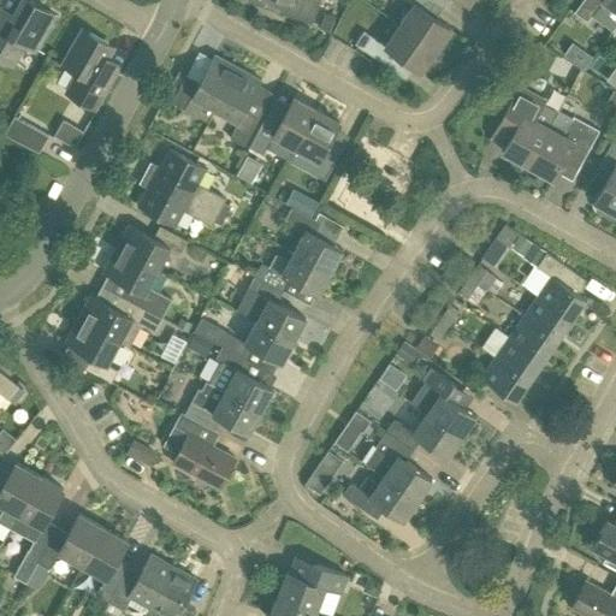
[(28,0),(21,0),(6,24),(0,21),(0,59),(6,63),(10,57),(16,60),(25,45),(35,51),(55,16),(28,0)]
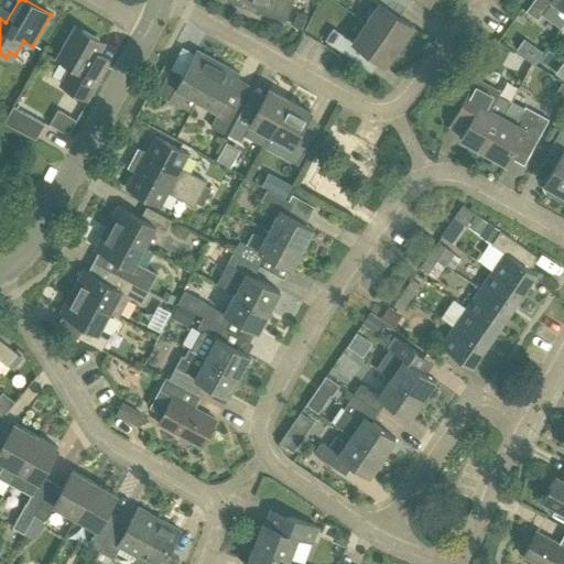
[(293,0),(255,0),(252,10),(286,22),(294,0),(293,0)]
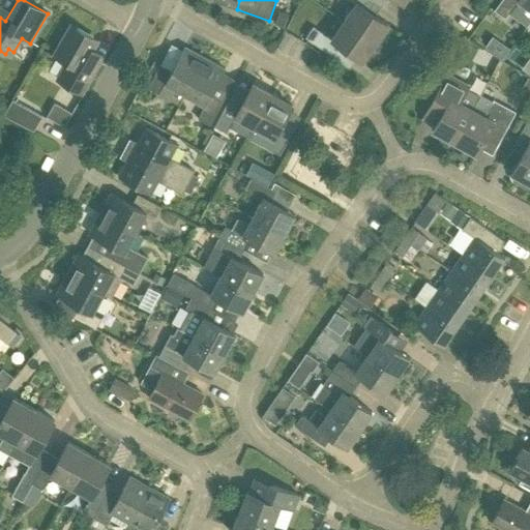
[(350,0),(356,3),(344,21),(374,42),(375,41),(380,42),(385,34),(383,30),(387,23),(376,16),(382,6),(387,9),(387,8),(375,0),(350,0)]
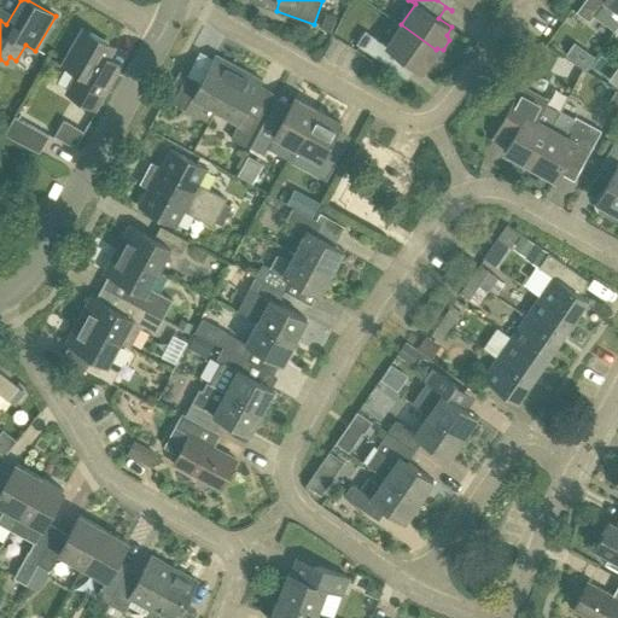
[(464,0),(468,4),(471,0),(437,0),(452,10),(458,0),(464,0)]
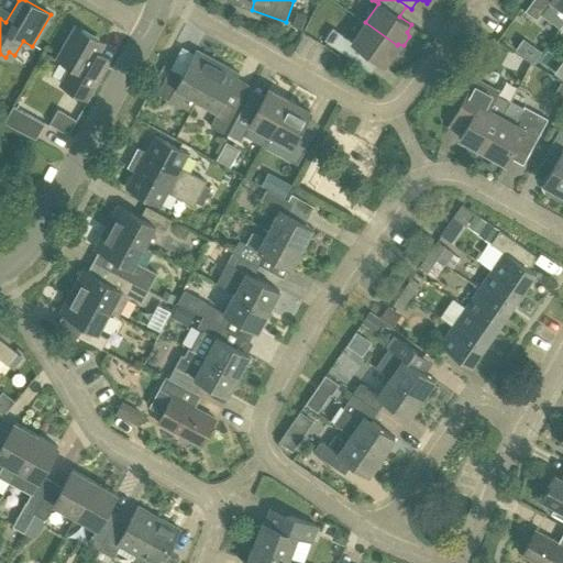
[(562,0),(533,0),(525,12),(537,21),(551,0),(562,9),(562,0)]
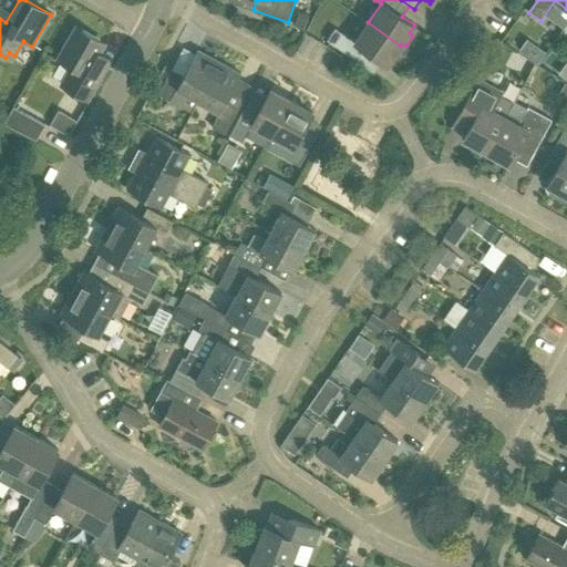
[(299,12),(294,28),(303,31),(309,16),(299,12)]
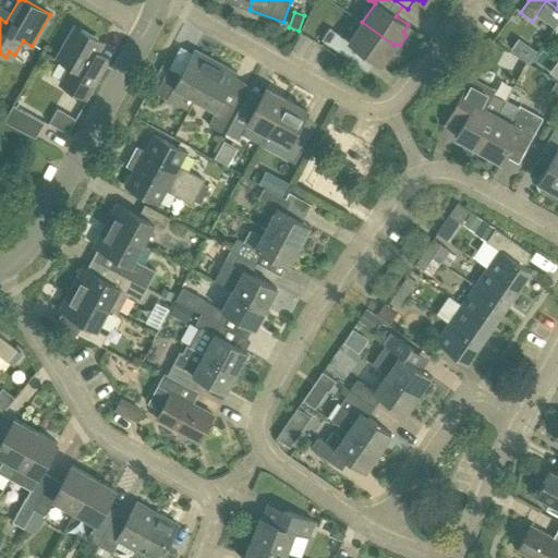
[(381,63),(393,45),(362,22),(349,41),(344,38),(329,28),(322,40),(337,50),(347,57),(354,45),(381,63)]
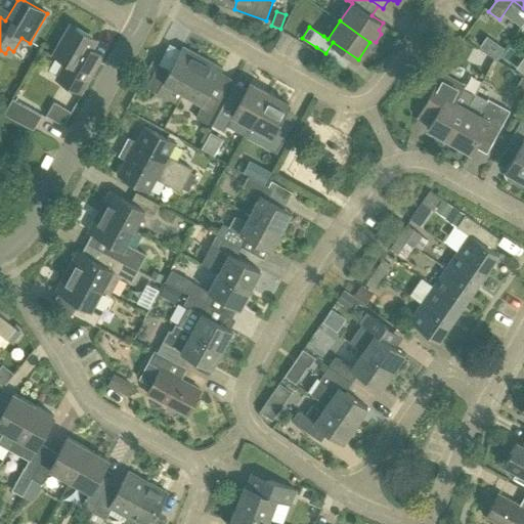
[(82,94),(94,73),(82,66),(95,43),(69,28),(53,55),(66,62),(56,79),(82,94)]
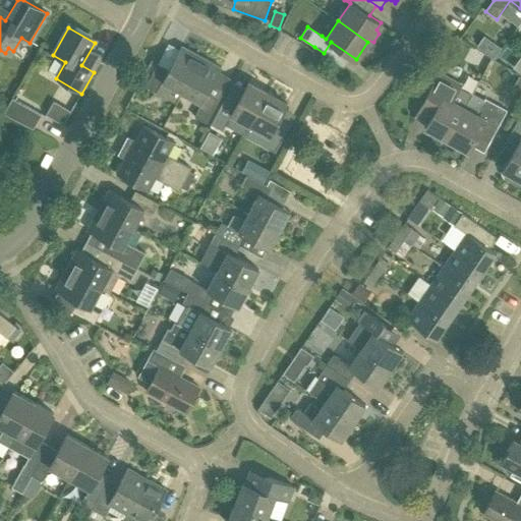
[(182,93),(201,58),(181,47),(169,69),(158,64),(146,87),(157,93),(162,82),(182,93)]
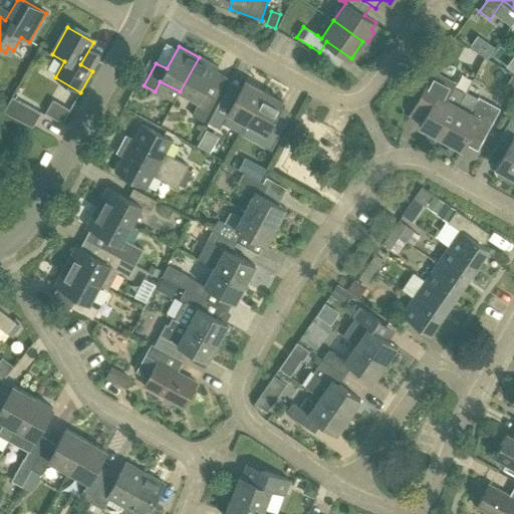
[(180,91),(199,102),(192,115),(203,121),(216,98),(204,92),(218,67),(199,57),(180,91)]
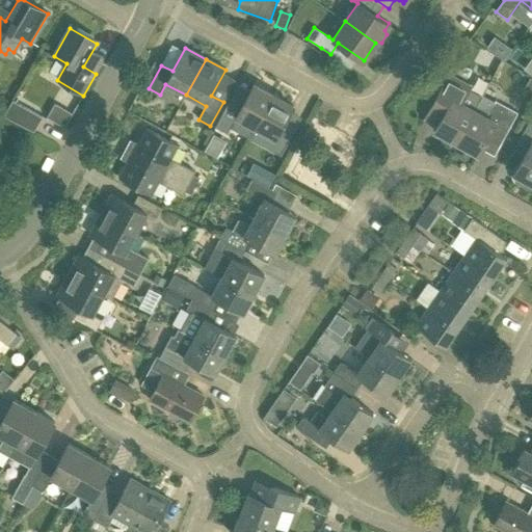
[(433,131),(456,143),(474,110),(461,103),(470,87),(448,75),(434,100),(447,107),(433,131)]
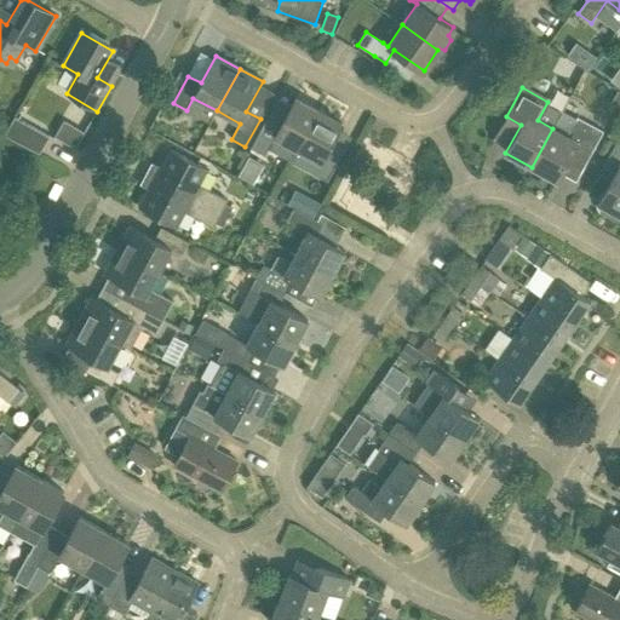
[(298,149),(319,112),(296,99),(279,131),(265,124),(259,135),(251,149),(265,158),(268,150),(291,162),(298,149)]
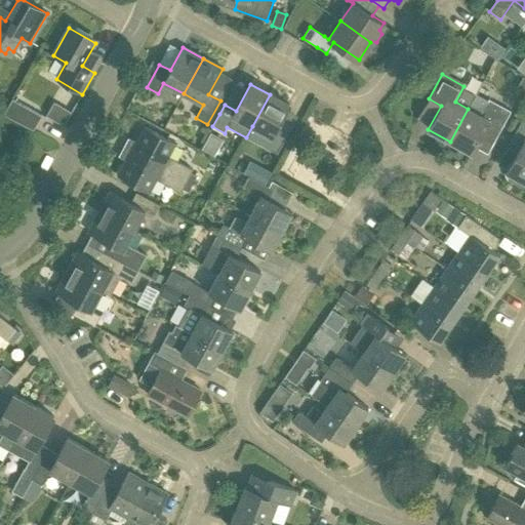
[(252,126),(271,136),(269,140),(280,147),(285,137),(274,131),(289,106),(270,94),(252,126)]
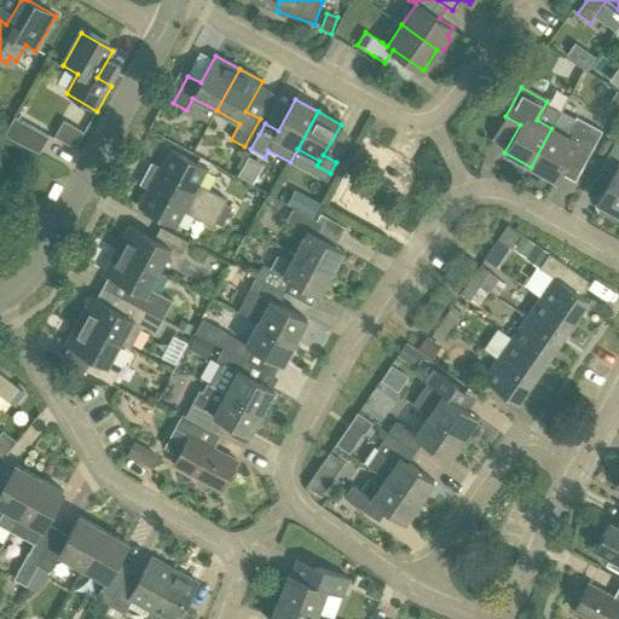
[(551,128),(531,167),(555,180),(560,173),(574,181),(586,161),(602,132),(577,117),(576,120),(561,111),(551,128)]
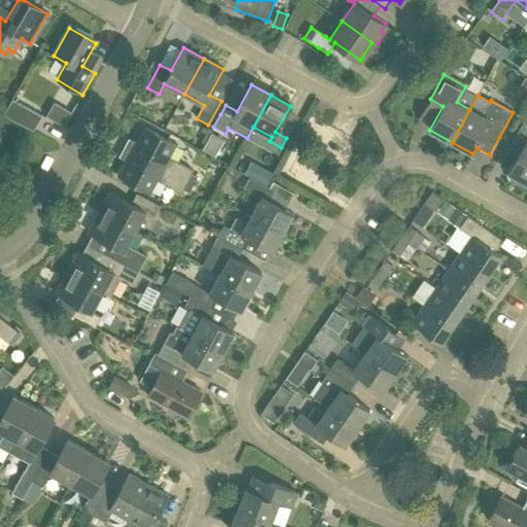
[(3,115),(34,131),(42,115),(12,99),(3,115)]
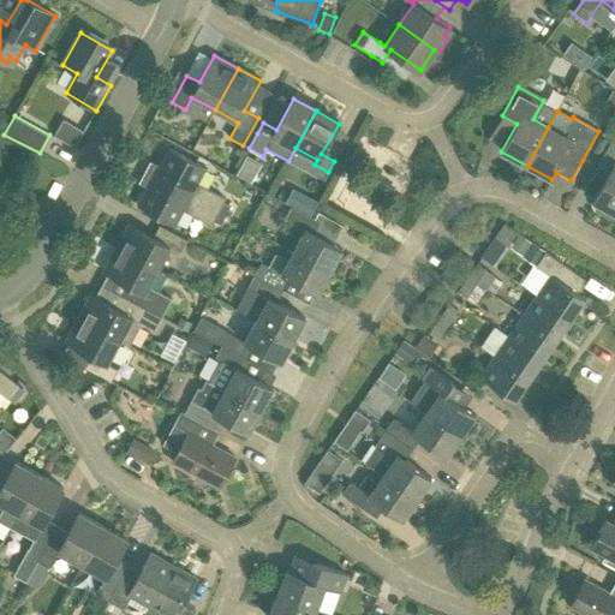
[(63,115),(53,132),(67,141),(77,139),(84,129),(63,115)]
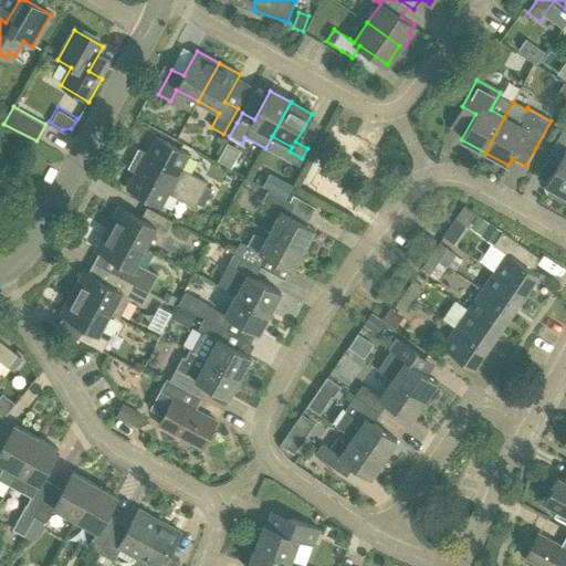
[(565,133),(562,130),(548,155),(559,161),(546,186),(547,187),(546,189),(547,195),(563,203),(565,201),(565,133)]
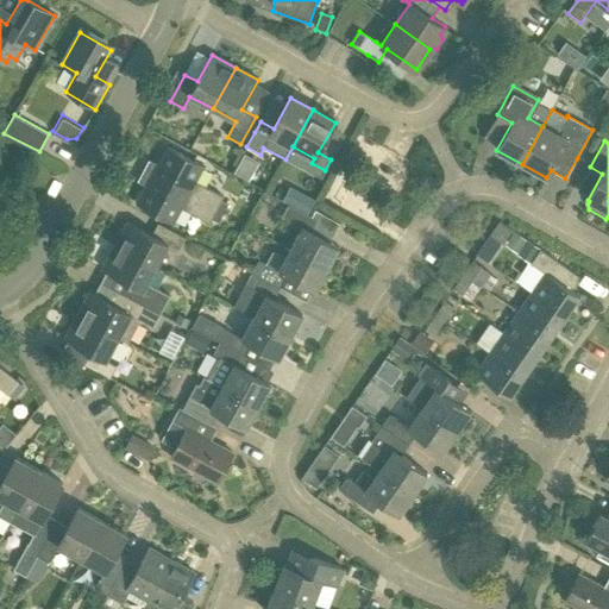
[(152,175),(217,209),(221,201),(224,196),(195,181),(203,165),(167,146),(152,175)]
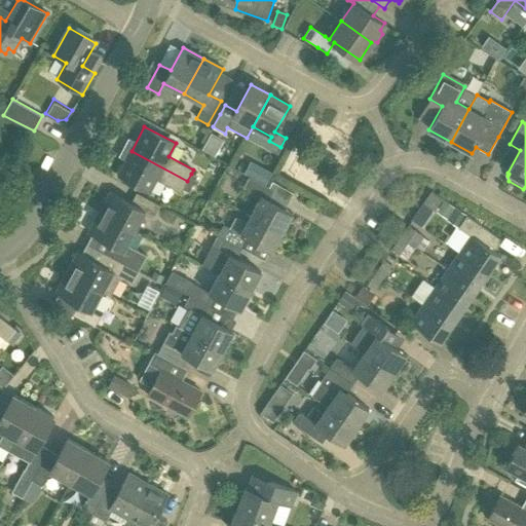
[(183,189),(187,181),(132,151),(118,176),(150,192),(156,180),(181,193),(183,189)]
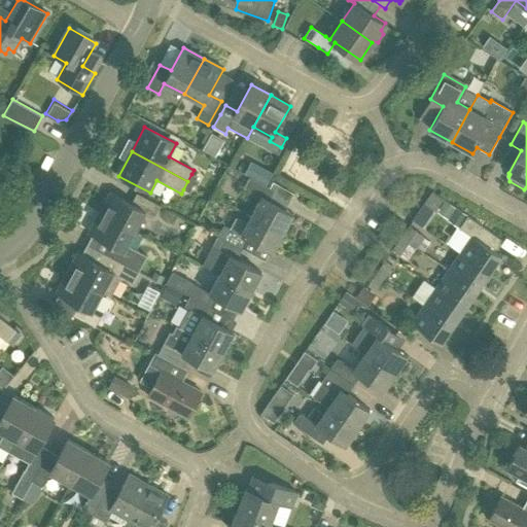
[(255,180),(267,186),(273,174),(262,168),(255,180)]
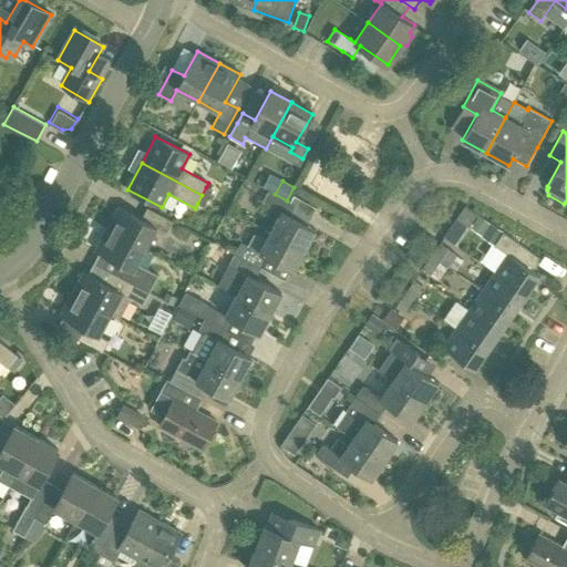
[(206,187),(202,195),(207,198),(213,191),(206,187)]
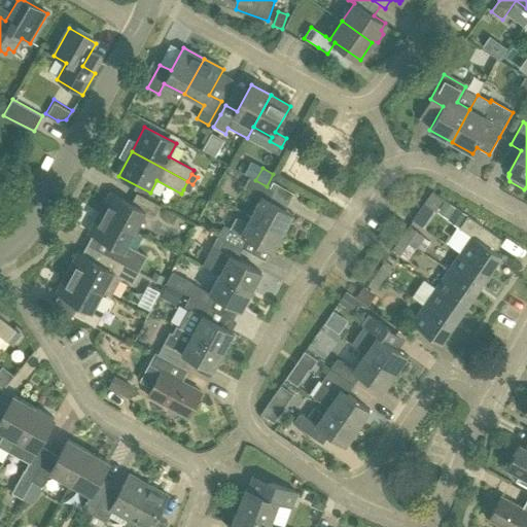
[(283,234),(293,214),(269,201),(275,190),(267,186),(255,180),(249,177),(244,188),(260,197),(250,216),(283,234)]
